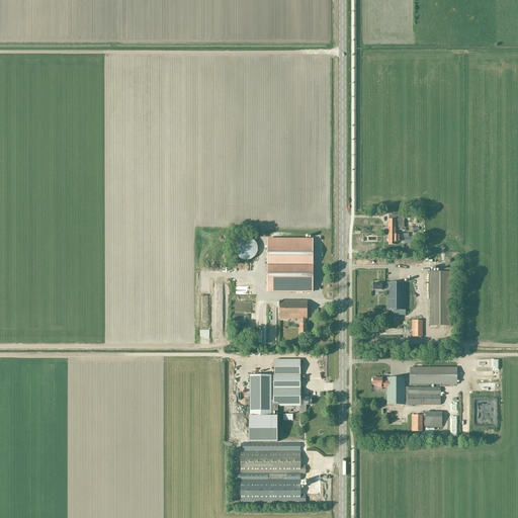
[(387,220),(387,228),(396,228),(400,228),(400,218),(398,218),(398,216),(389,216),(389,220),(387,220)]
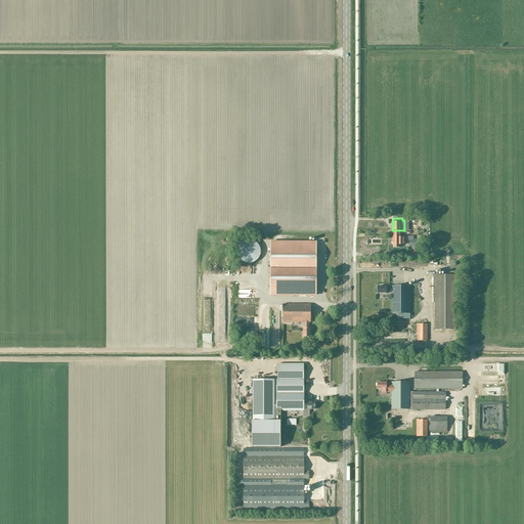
[(400,237),(392,237),(392,245),(393,245),(393,248),(399,248),(399,245),(400,245),(404,245),(404,241),(407,241),(407,237),(400,237)]
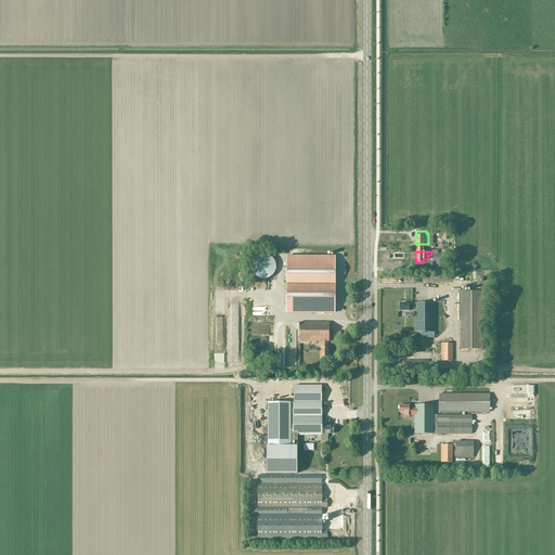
[(275,268),(275,267),(275,266),(275,265),(275,263),(274,262),(274,261),(273,260),(273,259),(272,258),(271,257),(270,257),(269,256),(268,256),(267,255),(266,255),(265,255),(263,255),(262,255),(261,255),(260,255),(259,256),(258,256),(257,257),(256,257),(255,258),(254,259),(254,260),(253,261),(253,262),(252,263),(252,265),(252,266),(252,267),(252,268),(252,269),(252,270),(252,271),(253,272),(253,273),(254,273),(254,274),(255,275),(255,276),(256,276),(257,278),(258,278),(259,279),(260,279),(261,279),(262,279),(263,279),(265,279),(266,279),(267,279),(268,279),(270,278),(270,276),(271,276),(272,275),(273,274),(273,273),(274,272),(275,271),(275,270),(275,269),(275,268)]
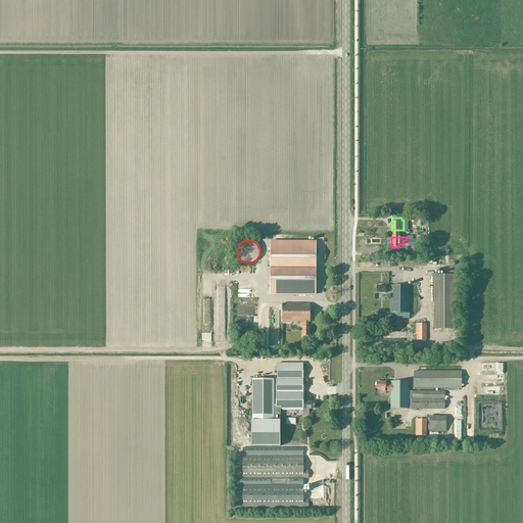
[(270,294),(316,294),(316,241),(270,241),(270,294)]
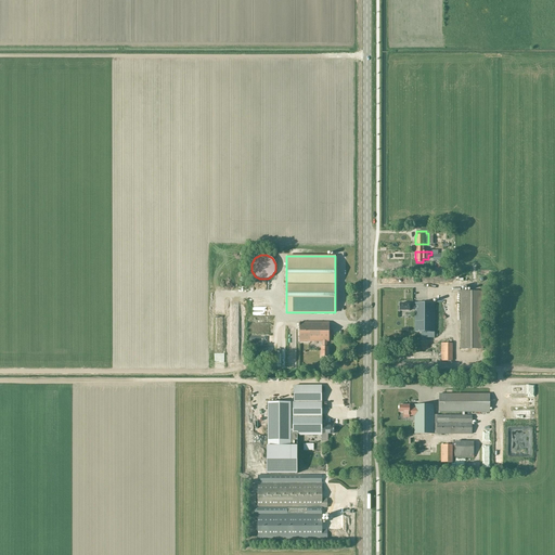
[(460,349),(483,349),(483,291),(460,291),(460,349)]
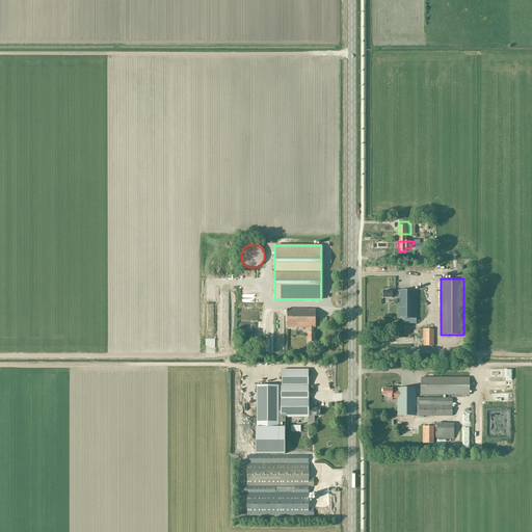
[(398,318),(416,318),(416,291),(398,291),(398,292),(393,292),(393,291),(383,291),(383,298),(393,298),(393,297),(398,297),(398,318)]
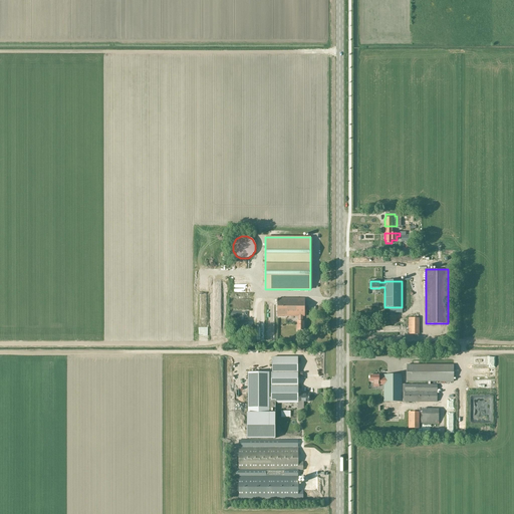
[(304,316),(304,298),(277,298),(277,316),(298,316),(298,321),(297,321),(297,330),(304,330),(304,321),(302,321),(302,316),(304,316)]
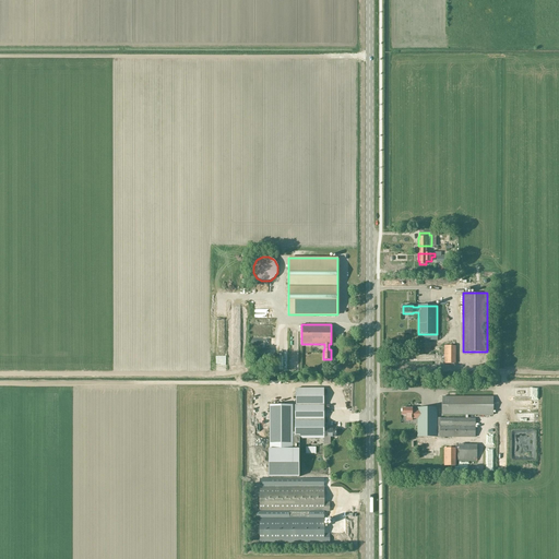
[(455,364),(455,346),(444,346),(444,364),(455,364)]
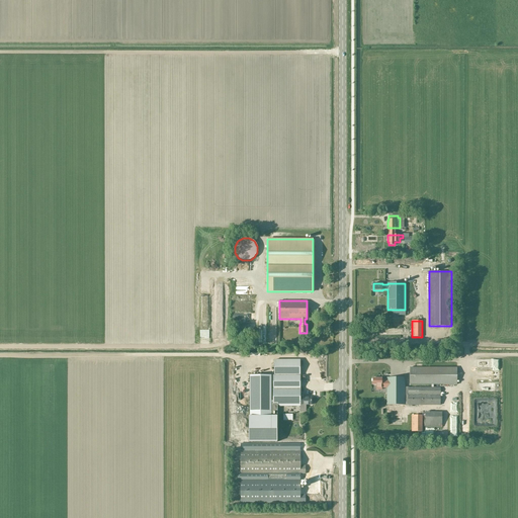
[(274,375),(300,375),(300,360),(274,360),(274,375)]
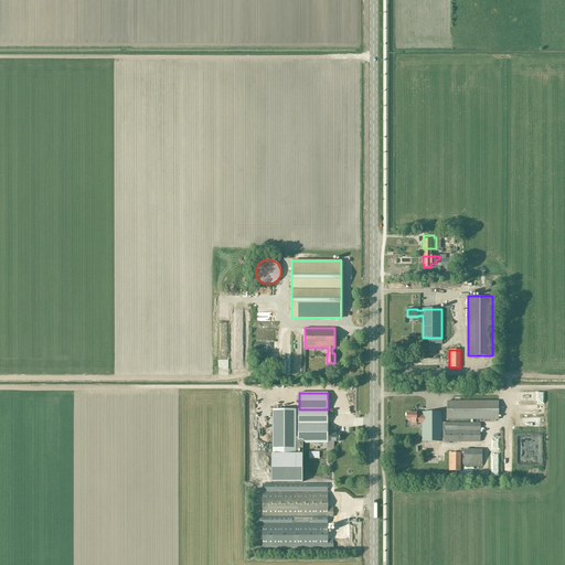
[(416,413),(406,413),(406,419),(411,419),(411,423),(422,423),(422,441),(480,441),(480,419),(499,419),(499,402),(447,401),(447,419),(470,419),(470,423),(445,423),(445,422),(441,422),(441,412),(422,412),(422,414),(416,414),(416,413)]
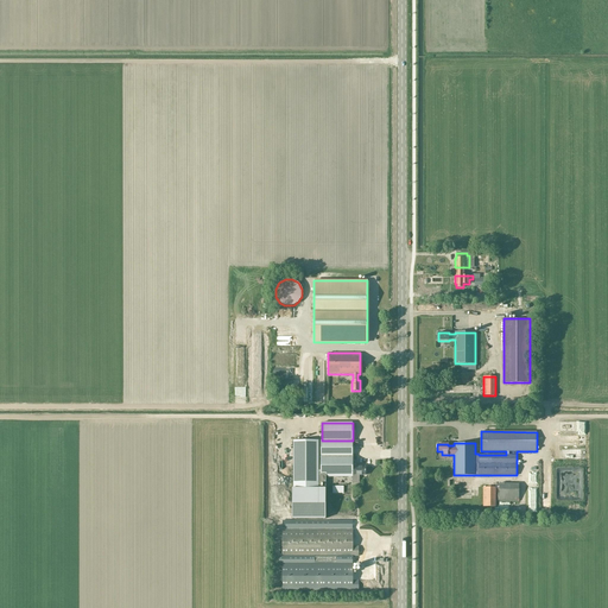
[(322,441),(292,441),(292,488),(318,488),(318,477),(352,477),(352,464),(353,464),(353,441),(322,441)]
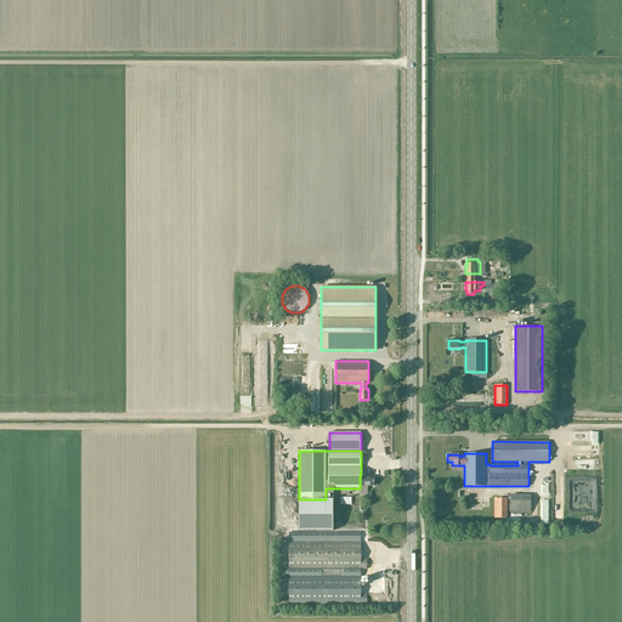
[(362,475),(361,475),(360,475),(360,488),(360,492),(366,492),(366,486),(374,486),(374,478),(365,478),(365,476),(363,476),(362,475)]
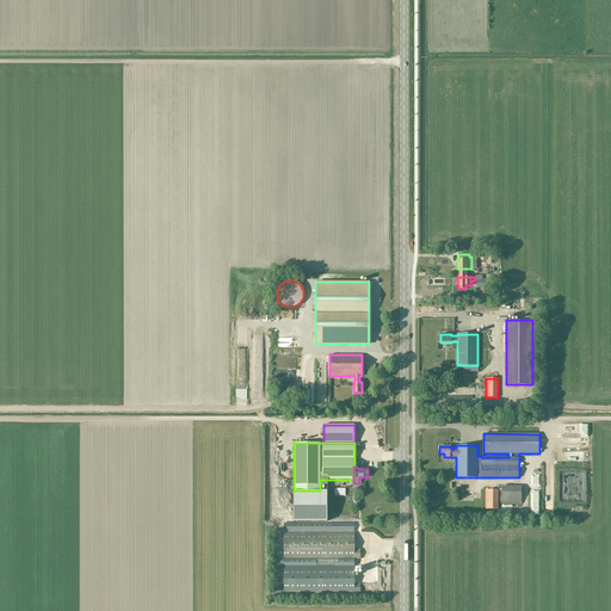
[(522,486),(501,486),(501,504),(522,504),(522,486)]
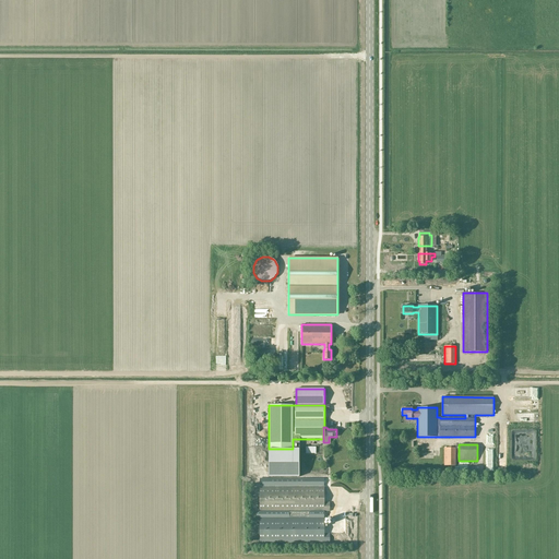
[(455,466),(455,448),(444,448),(444,466),(455,466)]
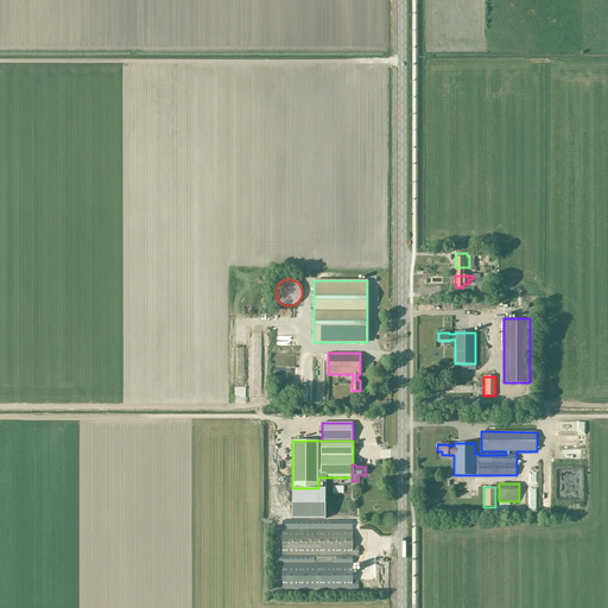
[(318,488),(292,488),(292,519),(324,519),(324,488),(318,488)]
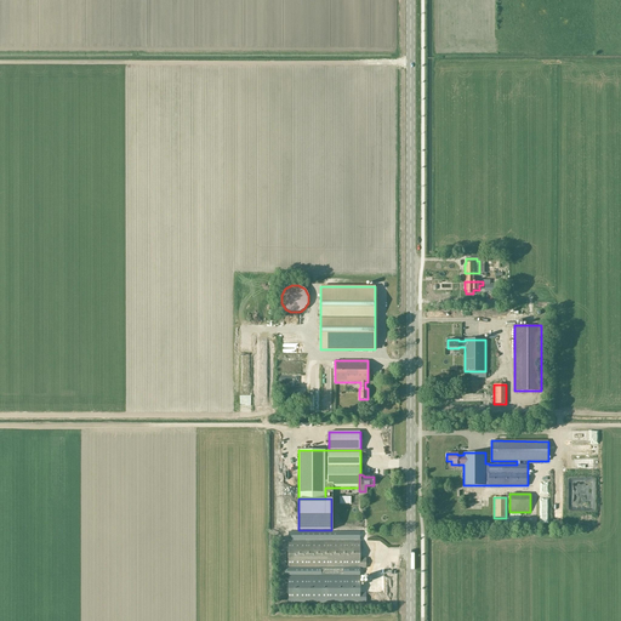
[(289,569),(366,568),(366,558),(360,558),(360,541),(289,541),(289,569)]
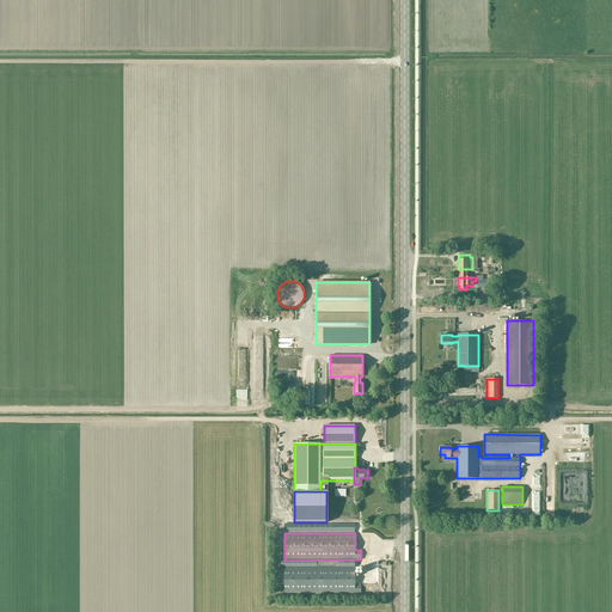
[(285,594),(361,594),(361,585),(355,585),(355,567),(285,568),(285,594)]
